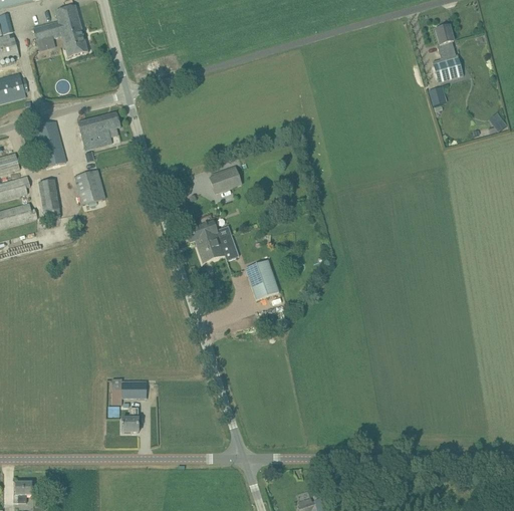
[(75,4),(65,7),(55,10),(58,20),(33,27),(37,41),(62,35),(67,55),(87,50),(75,4)]
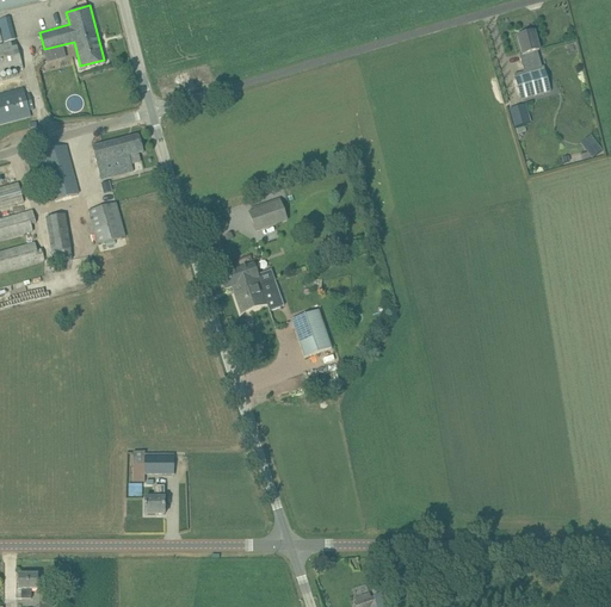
[(0,25),(4,39),(14,36),(8,14),(0,17),(0,25)]
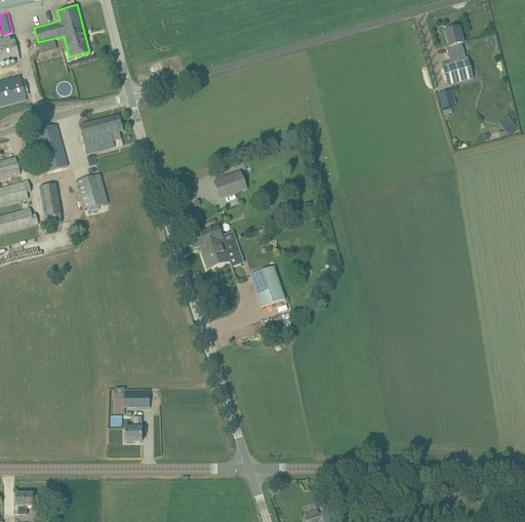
[(463,41),(461,35),(458,25),(445,29),(449,44),(446,45),(450,59),(442,62),(447,83),(473,76),(468,54),(466,55),(461,41),(463,41)]
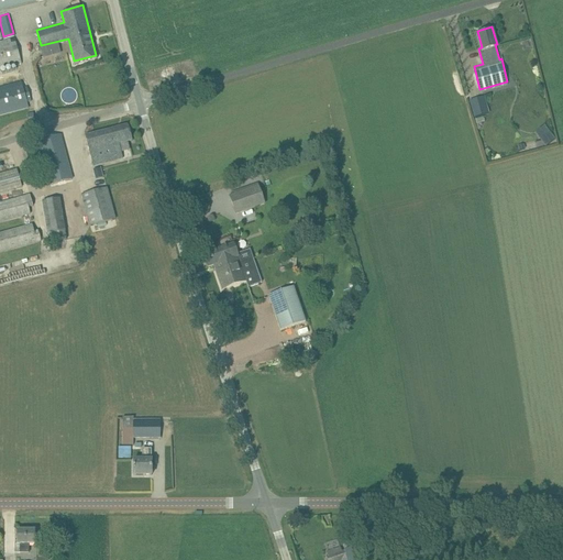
[(14,35),(10,36),(0,39),(0,66),(21,61),(14,35)]
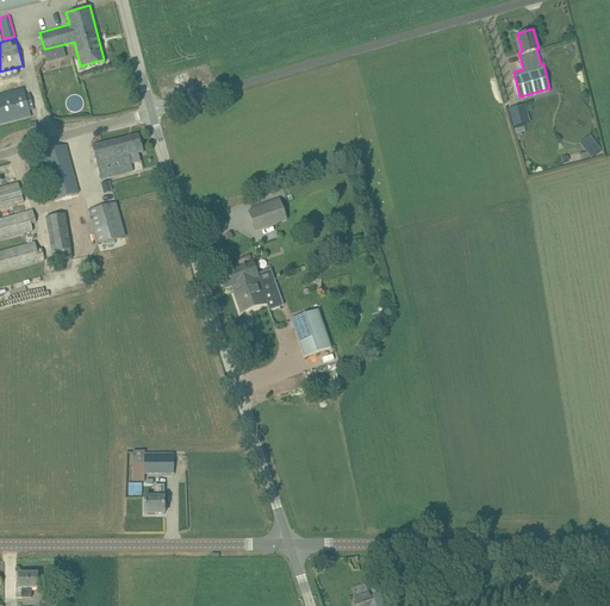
[(0,92),(0,122),(31,113),(29,106),(30,106),(30,107),(33,107),(30,92),(25,93),(23,86),(0,92)]
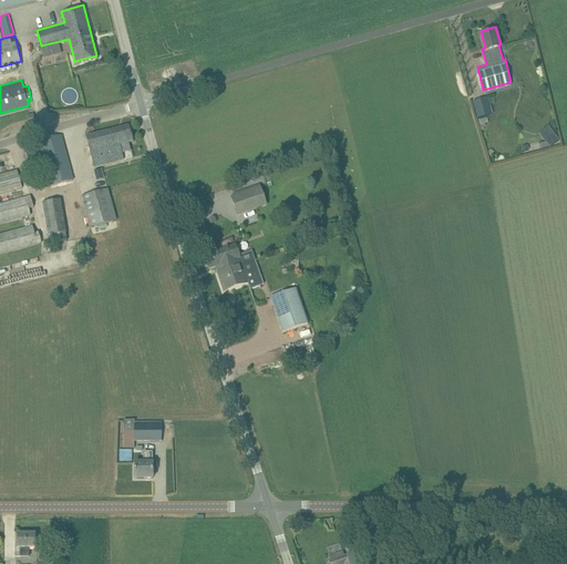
[(488,94),(473,98),(476,114),(492,111),(488,94)]
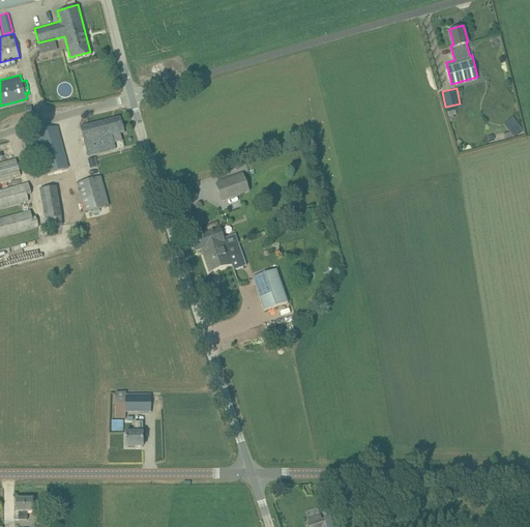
[(503,120),(512,135),(522,128),(513,114),(503,120)]
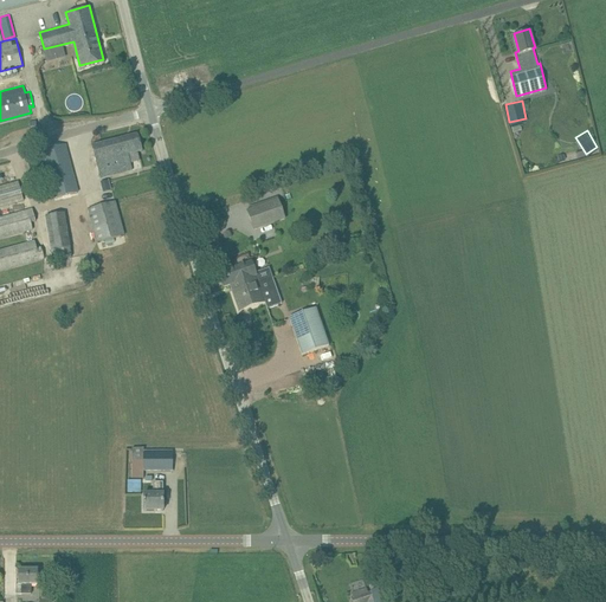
[(133,167),(128,151),(142,148),(137,133),(91,143),(101,175),(133,167)]
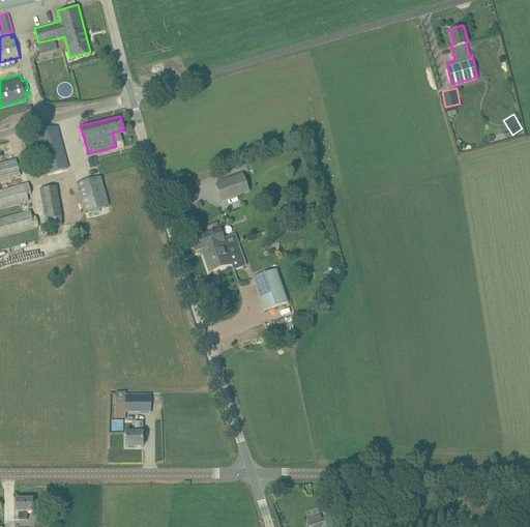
[(67,166),(59,135),(57,124),(36,129),(48,171),(67,166)]
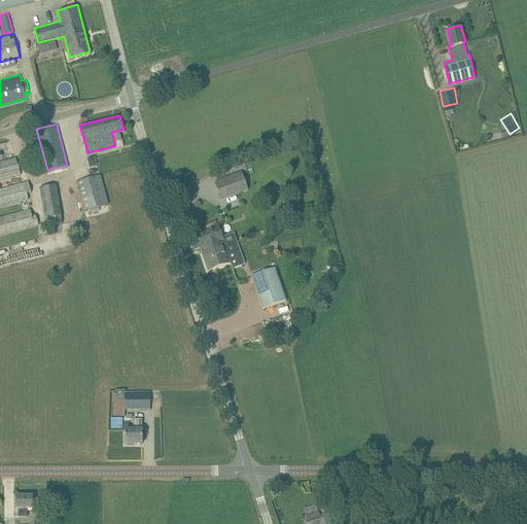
[(35,137),(33,132),(24,135),(25,140),(29,155),(39,151),(35,137)]
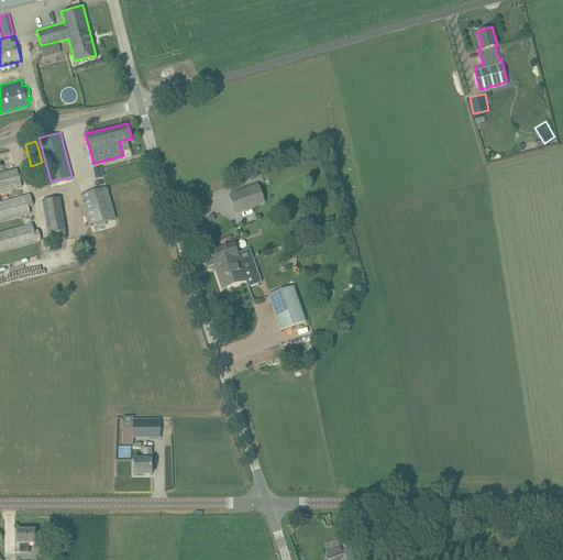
[(17,166),(0,171),(0,189),(22,184),(17,166)]
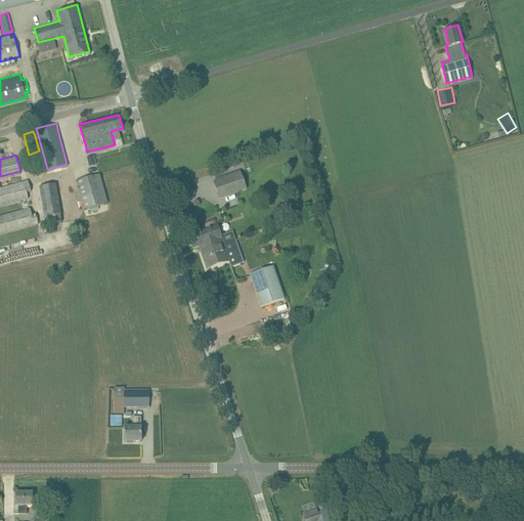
[(216,178),(213,179),(219,197),(247,187),(239,168),(215,176),(216,178)]
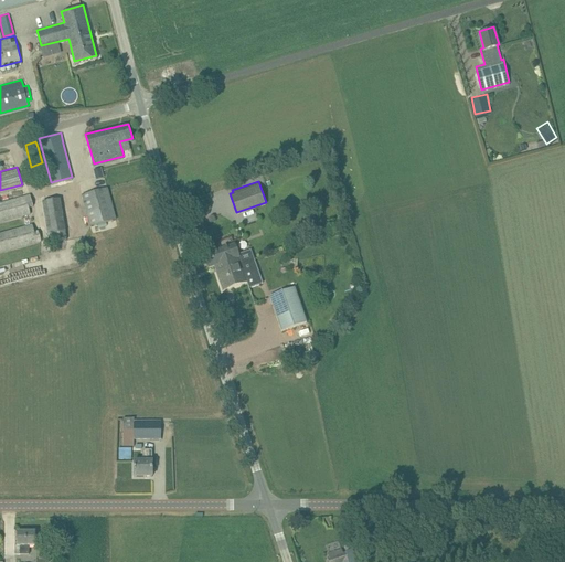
[(83,192),(85,203),(91,224),(116,216),(107,186),(83,192)]
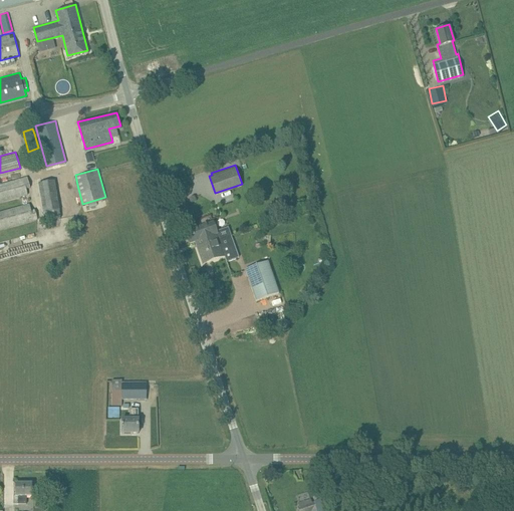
[(30,186),(27,176),(0,183),(0,200),(27,193),(26,187),(30,186)]
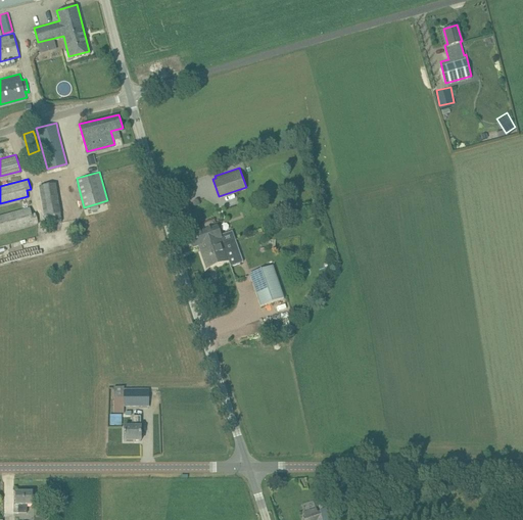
[(59,219),(57,182),(40,183),(42,220),(59,219)]
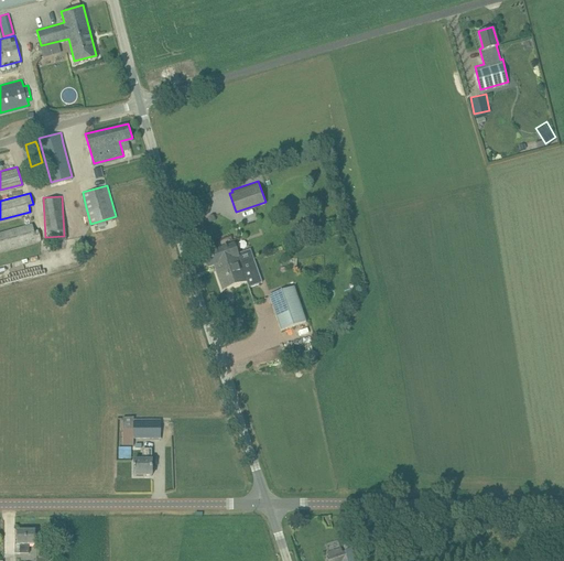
[(32,223),(0,230),(0,249),(41,238),(39,228),(34,229),(32,223)]
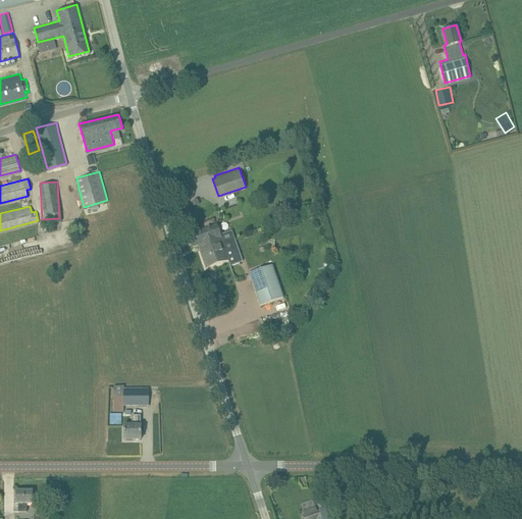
[(216,223),(188,234),(192,245),(205,241),(207,245),(212,243),(213,245),(235,237),(231,228),(219,232),(216,223)]
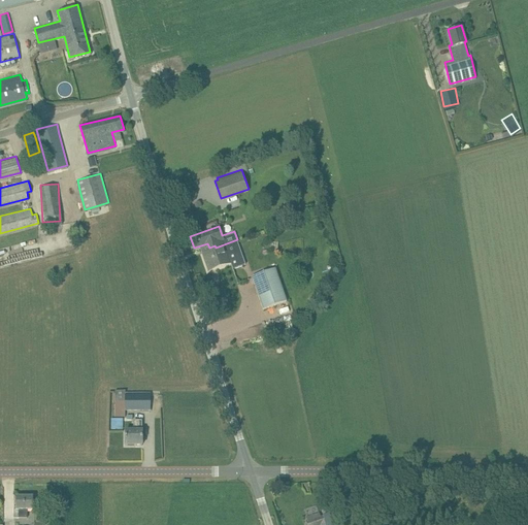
[(207,243),(200,245),(208,268),(230,261),(233,266),(245,262),(237,239),(216,248),(215,245),(209,248),(207,243)]
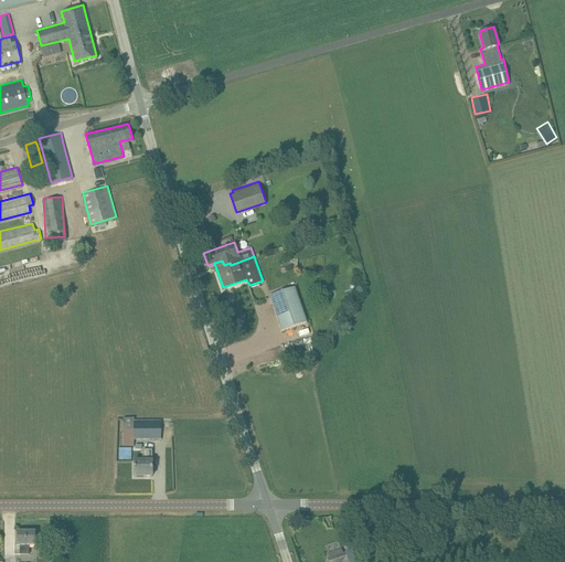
[(307,320),(295,286),(269,295),(281,329),(307,320)]
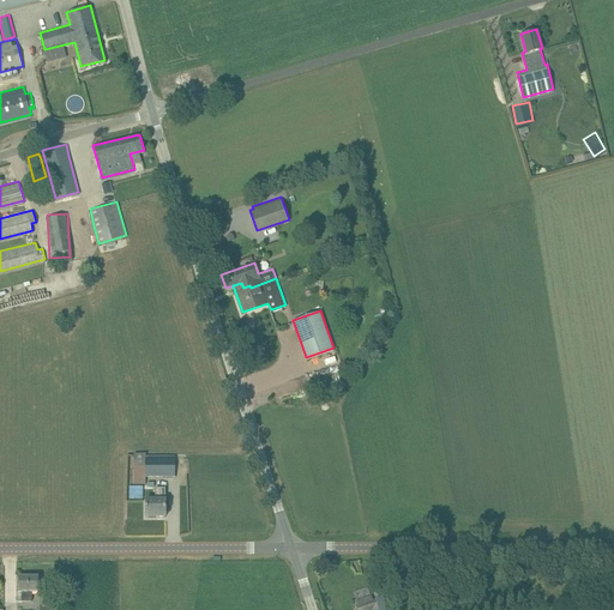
[(174,456),(162,456),(145,456),(145,452),(133,451),(133,482),(145,482),(145,473),(174,475),(174,456)]
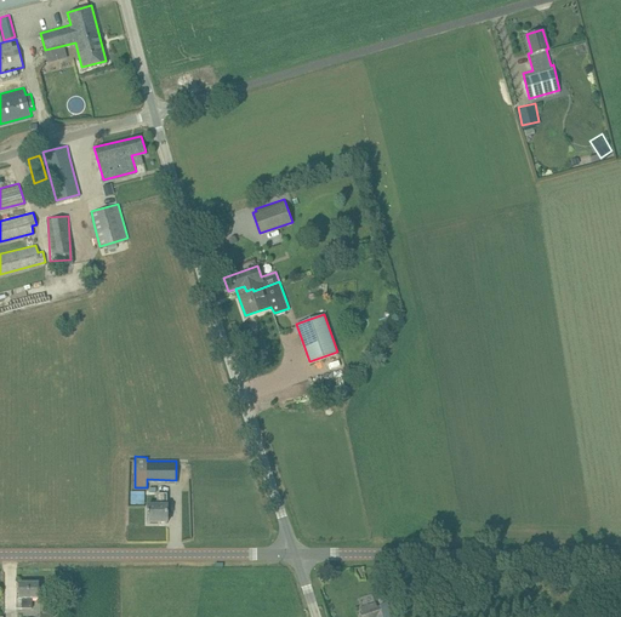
[(144,489),(130,489),(130,501),(144,501),(144,489)]
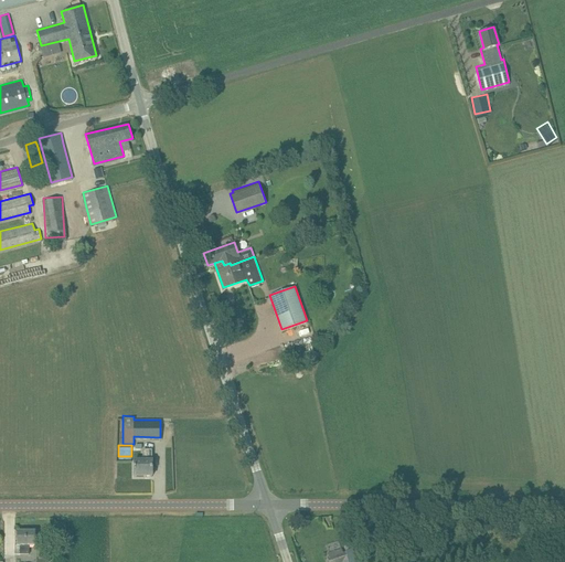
[(152,447),(142,447),(142,458),(134,458),(134,474),(152,474),(152,447)]
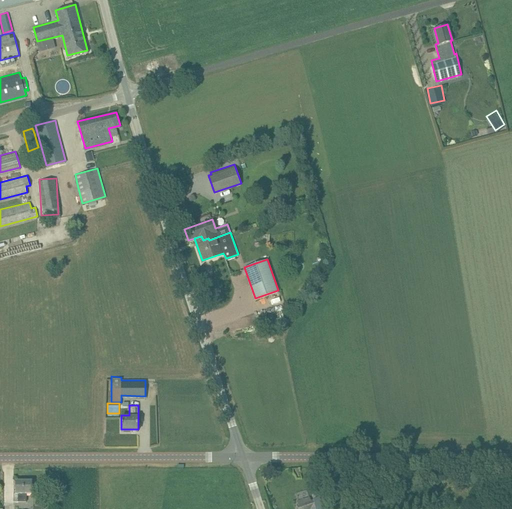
[(16,480),(16,490),(16,492),(18,492),(18,500),(26,500),(26,492),(31,492),(31,480),(16,480)]
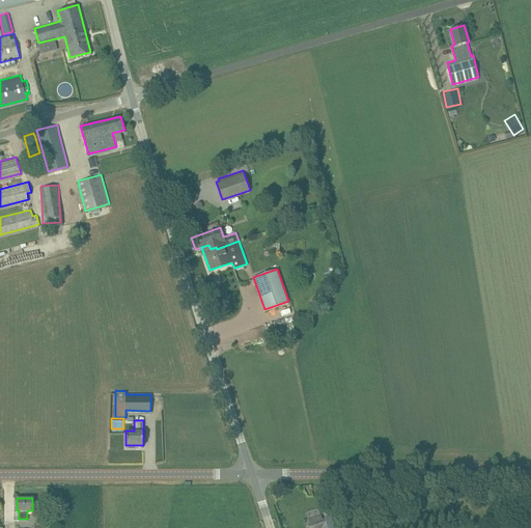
[(307,522),(309,527),(315,527),(330,524),(327,515),(307,522)]
